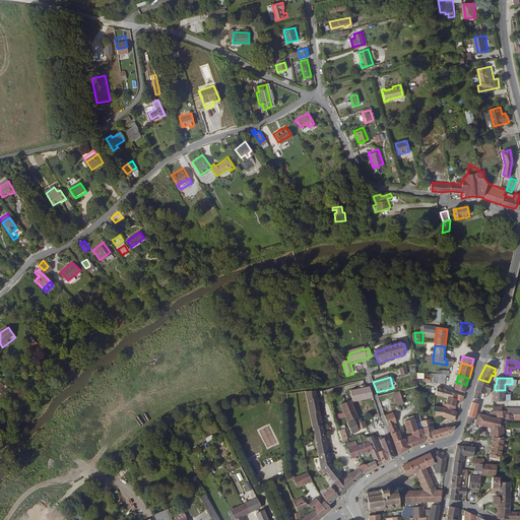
[(454,389),(464,392),(466,385),(456,382),(454,389)]
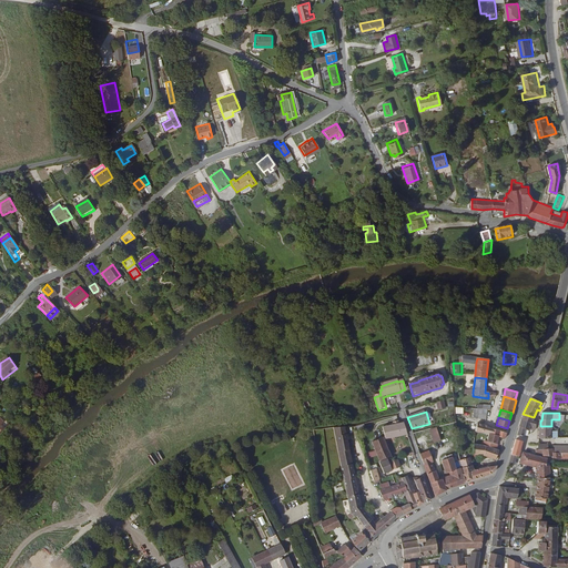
[(399,424),(398,421),(394,422),(394,424),(383,426),(386,439),(408,435),(404,423),(399,424)]
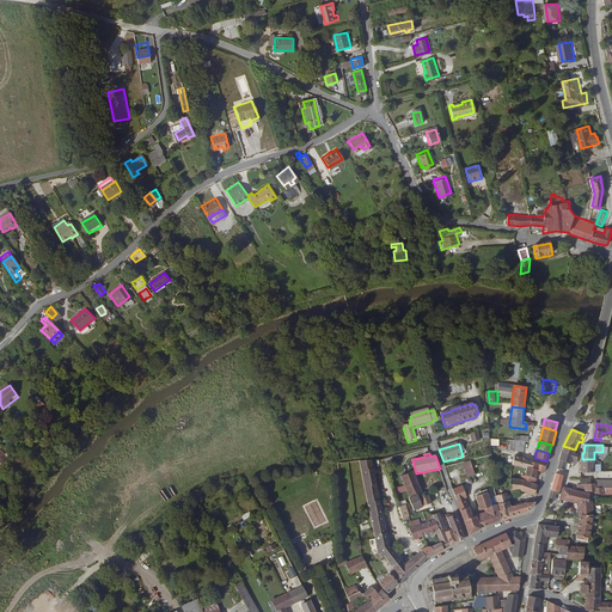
[(571,457),(561,453),(556,470),(563,471),(567,463),(575,464),(576,459),(571,458),(571,457)]
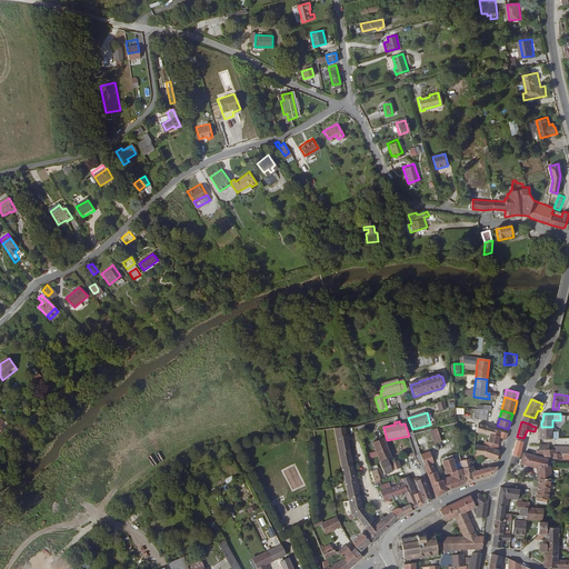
[(489,427),(485,426),(477,425),(476,432),(478,432),(481,433),(490,435),(497,437),(498,431),(489,429),(489,427)]
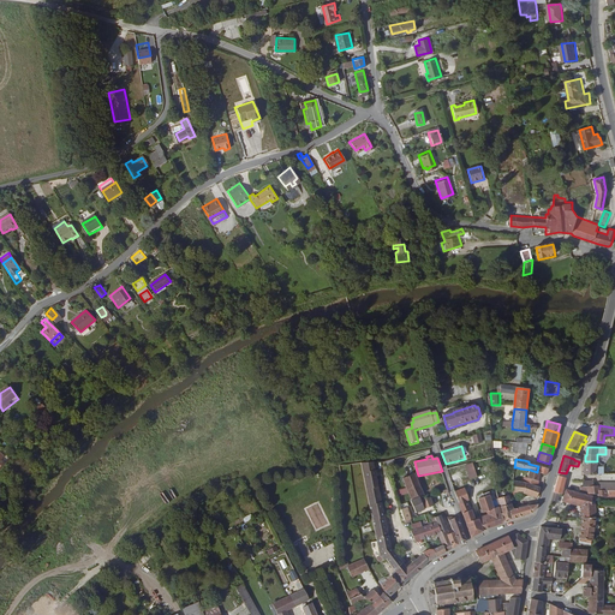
[(596,470),(597,461),(585,461),(584,475),(596,475),(598,475),(598,470),(596,470)]
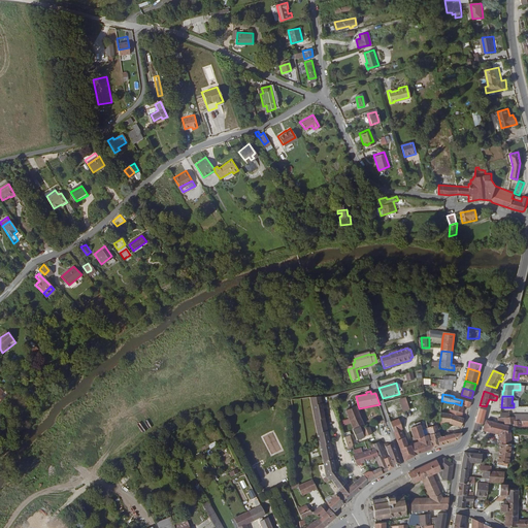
[(321,397),(309,397),(324,464),(325,472),(325,474),(327,476),(339,490),(349,500),(368,482),(363,474),(358,477),(356,479),(355,480),(354,481),(351,484),(349,482),(347,484),(335,469),(321,397)]
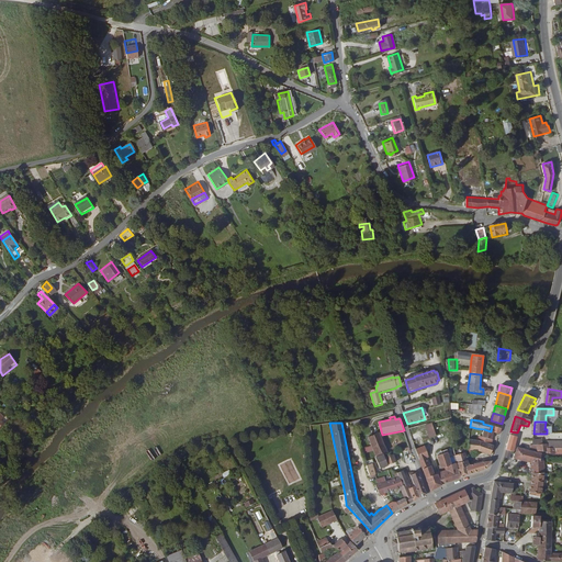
[(436,436),(433,424),(426,426),(429,438),(436,436)]
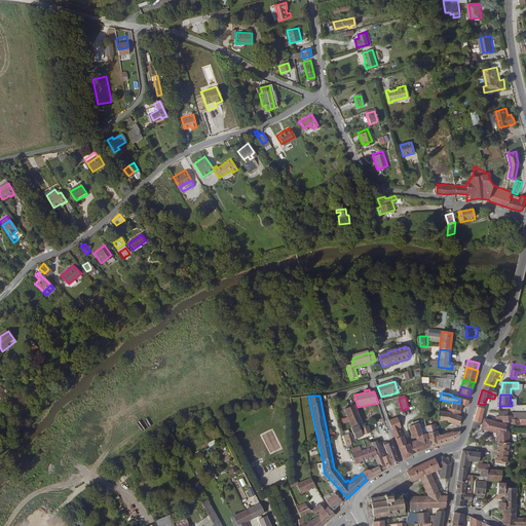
[(461,404),(459,404),(453,402),(452,409),(450,409),(449,414),(458,416),(461,404)]
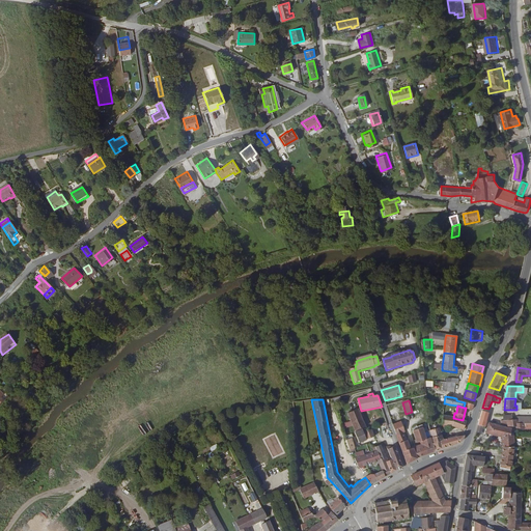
[(346,410),(352,422),(356,431),(363,430),(367,430),(358,410),(354,412),(352,408),(346,410)]
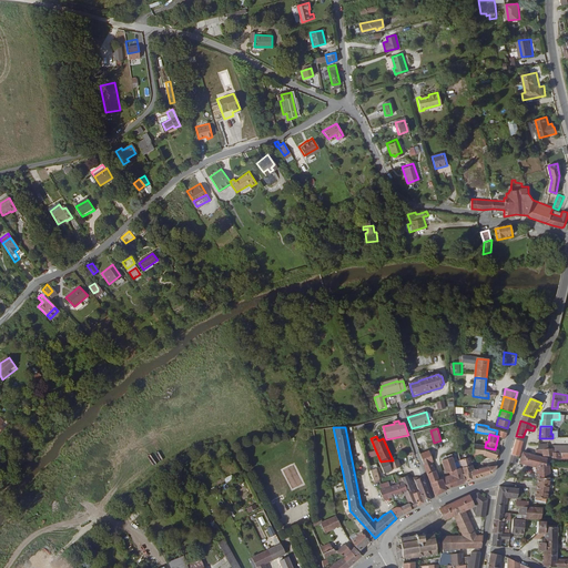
[(521,442),(515,439),(509,456),(515,457),(517,457),(521,442)]
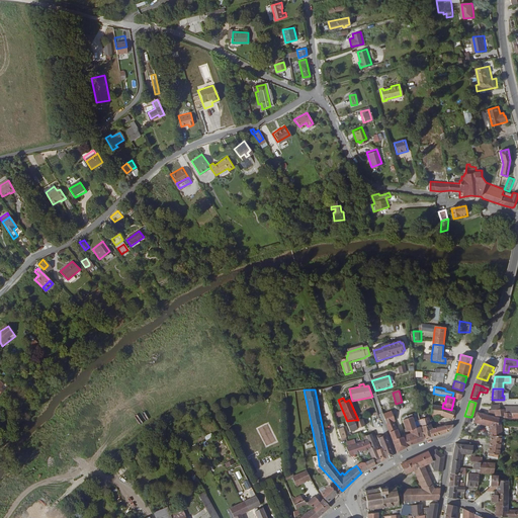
[(426,441),(424,434),(423,434),(421,424),(416,425),(412,414),(408,415),(404,403),(392,407),(397,422),(403,420),(408,433),(411,432),(412,436),(404,438),(408,448),(426,441)]
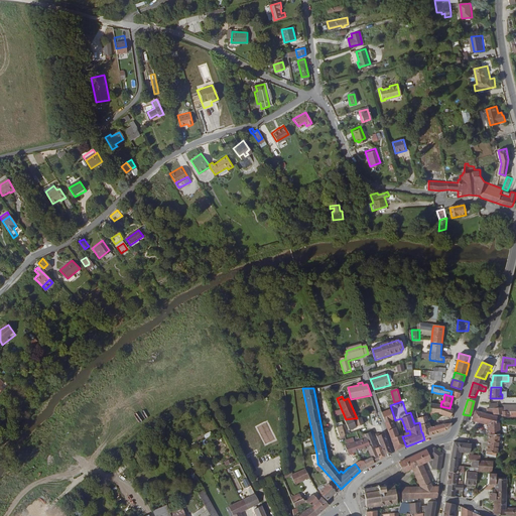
[(395,420),(390,405),(380,408),(388,429),(395,452),(406,446),(402,436),(400,437),(399,433),(398,430),(397,430),(393,421),(395,420)]
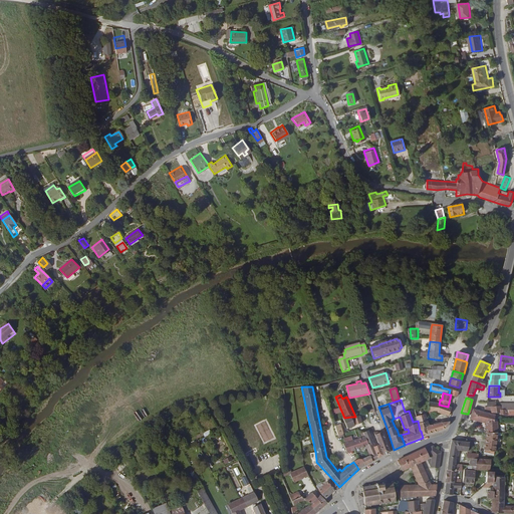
[(439,405),(430,405),(430,413),(437,413),(439,405)]
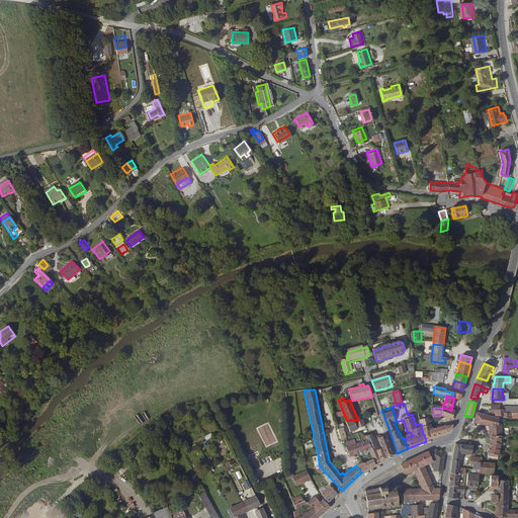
[(451,410),(442,408),(440,416),(452,419),(454,410),(451,410)]
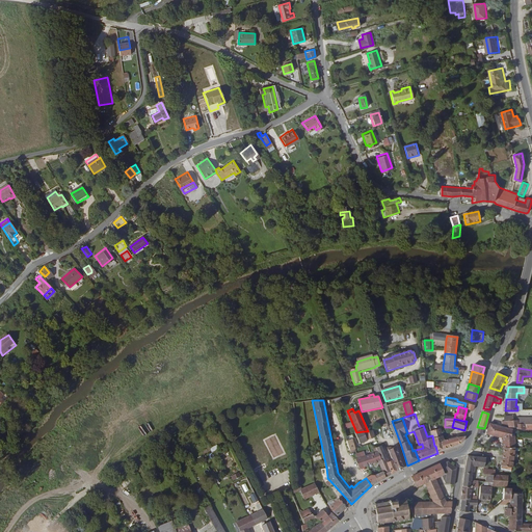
[(502,422),(502,425),(509,425),(509,427),(517,428),(517,429),(524,429),(524,425),(516,425),(516,421),(513,421),(505,421),(504,422),(502,422)]
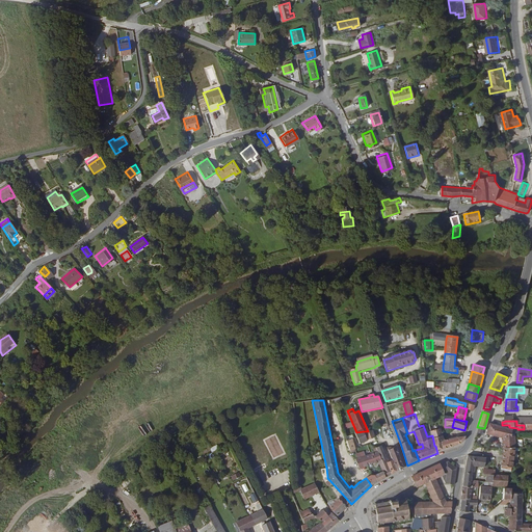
[(489,424),(487,430),(486,434),(503,437),(502,448),(503,448),(514,448),(513,436),(515,431),(512,431),(512,430),(501,427),(489,424)]
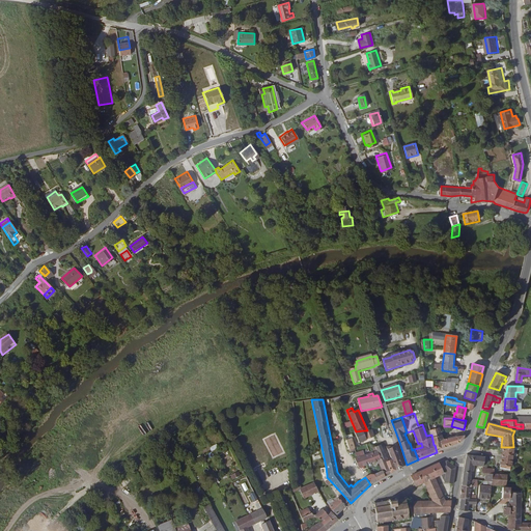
[(374,437),(371,429),(367,430),(363,430),(367,439),(374,437)]
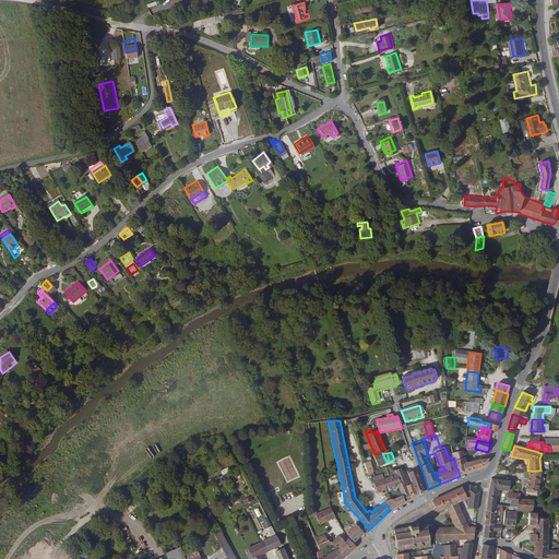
[(466,452),(455,453),(458,467),(458,468),(460,476),(466,473),(464,466),(468,465),(468,464),(466,452)]
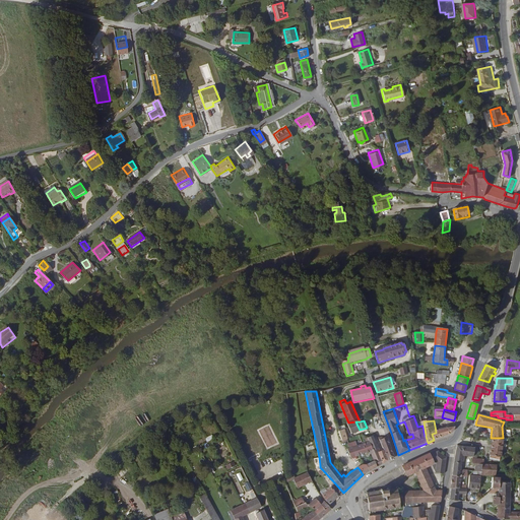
[(360,431),(359,431),(355,423),(347,424),(352,434),(360,431)]
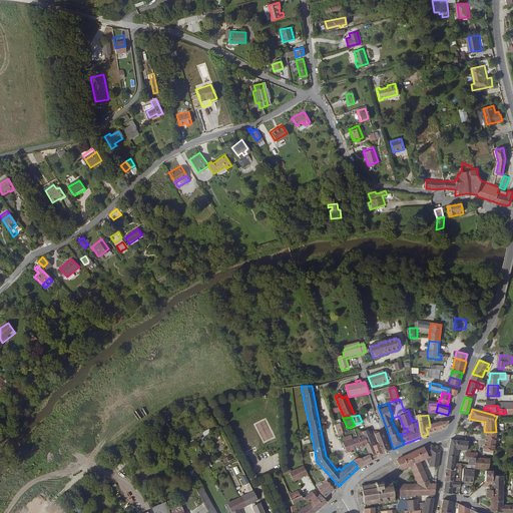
[(447,423),(448,420),(430,426),(430,427),(431,433),(444,427),(447,423)]
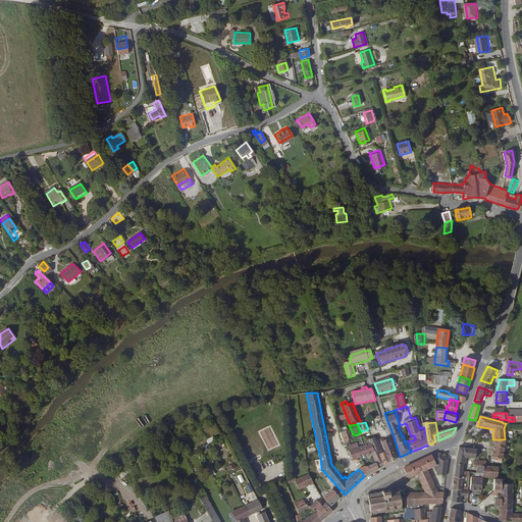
[(347,429),(340,431),(343,442),(345,441),(349,439),(347,434),(345,434),(344,433),(348,431),(347,429)]
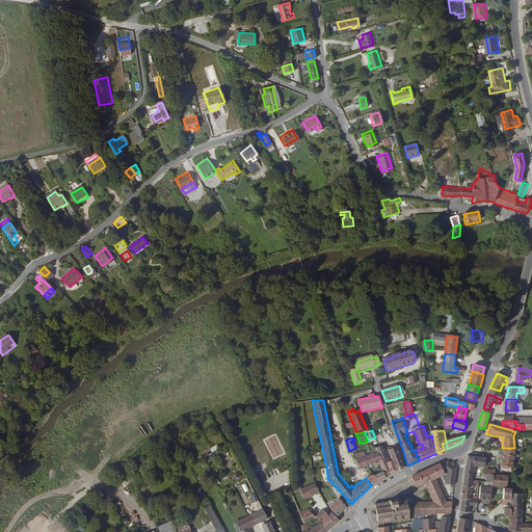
[(376,447),(373,448),(374,451),(378,461),(382,470),(373,474),(373,473),(365,477),(366,478),(371,485),(391,474),(387,466),(378,447),(376,448),(376,447)]
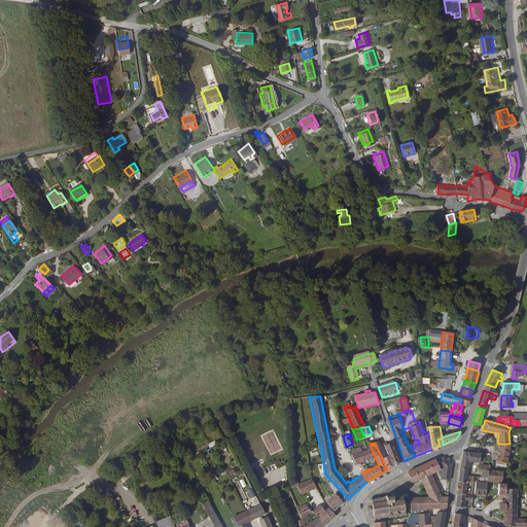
[(394,448),(392,443),(385,444),(390,458),(393,466),(399,463),(394,448)]
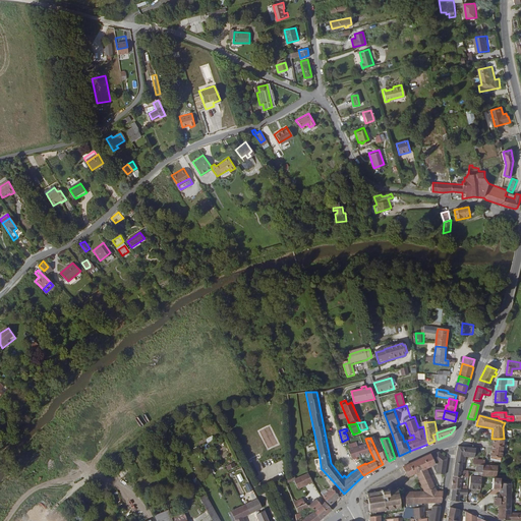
[(504,439),(493,439),(490,458),(501,458),(504,439)]
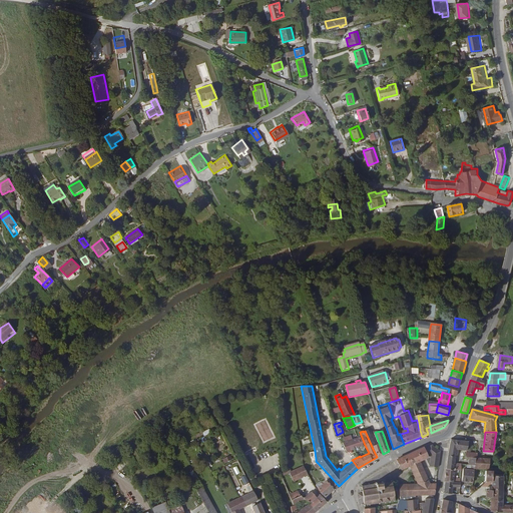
[(365,445),(361,435),(357,437),(356,436),(352,438),(351,435),(343,438),(345,442),(343,443),(348,452),(354,449),(360,446),(361,447),(365,445)]
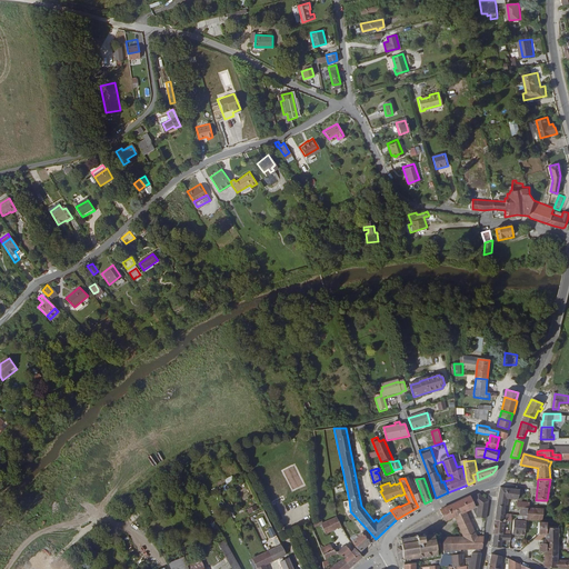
[(236,486),(242,502),(250,499),(245,483),(236,486)]
